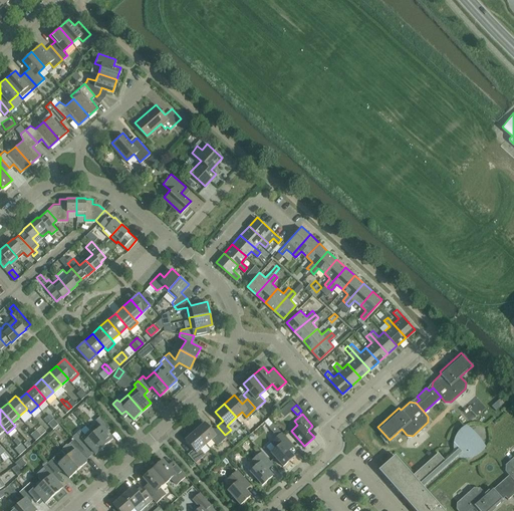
[(97,421),(89,429),(103,445),(112,437),(105,429),(109,425),(99,415),(95,419),(97,421)]
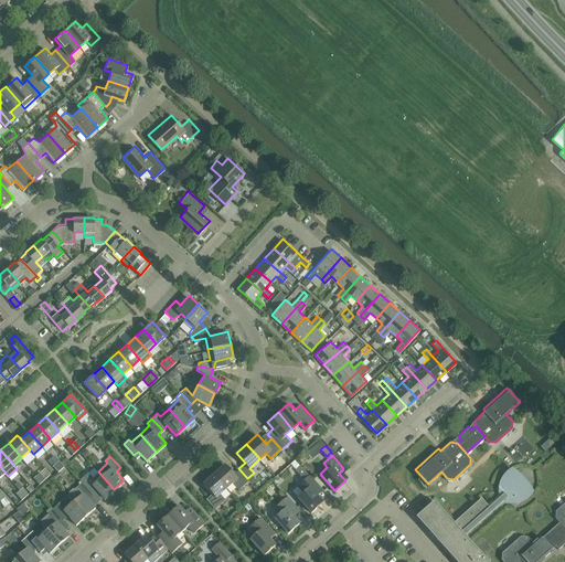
[(55,462),(61,467),(66,462),(63,458),(61,462),(59,458),(55,462)]
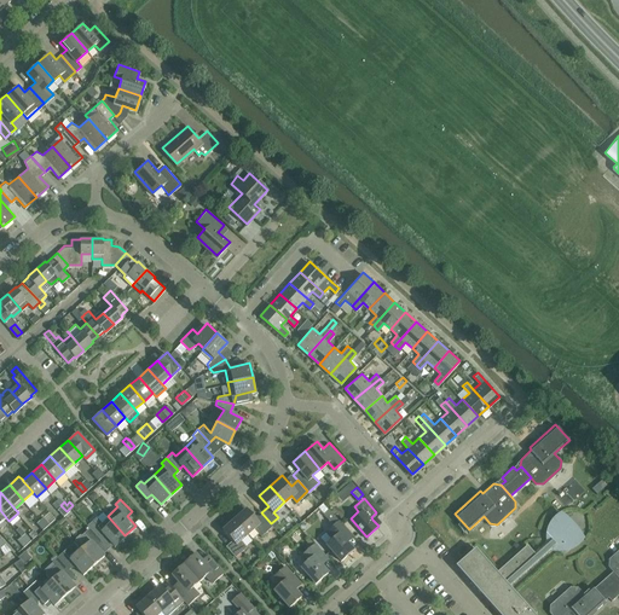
[(320,506),(302,511),(305,522),(323,516),(320,506)]
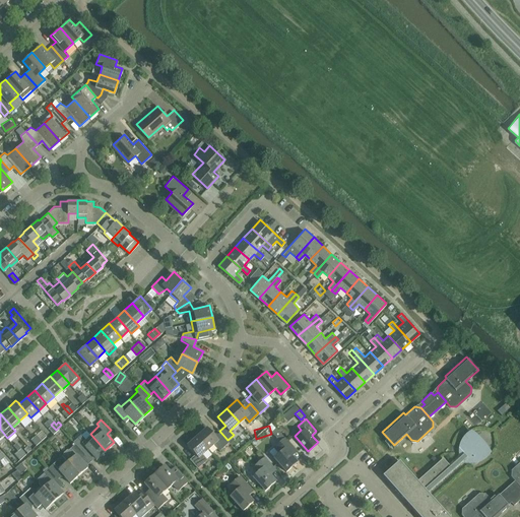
[(228,440),(219,431),(214,435),(206,427),(197,435),(208,448),(213,443),(219,449),(229,441),(228,440)]
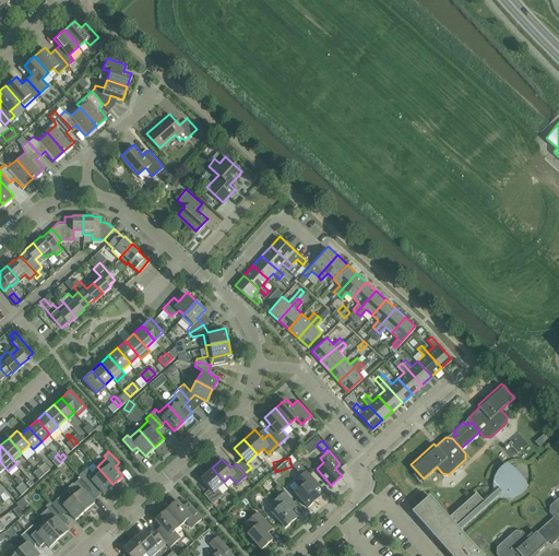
[(319,484),(306,469),(297,459),(292,463),(299,471),(299,472),(300,474),(295,480),(300,486),(295,491),(308,506),(319,495),(313,489),(319,484)]
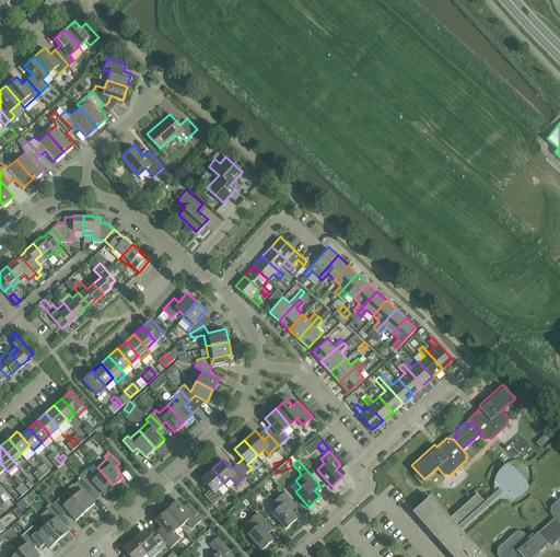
[(97,467),(91,472),(88,475),(83,470),(78,475),(80,477),(81,477),(91,488),(95,485),(104,494),(113,485),(97,467)]
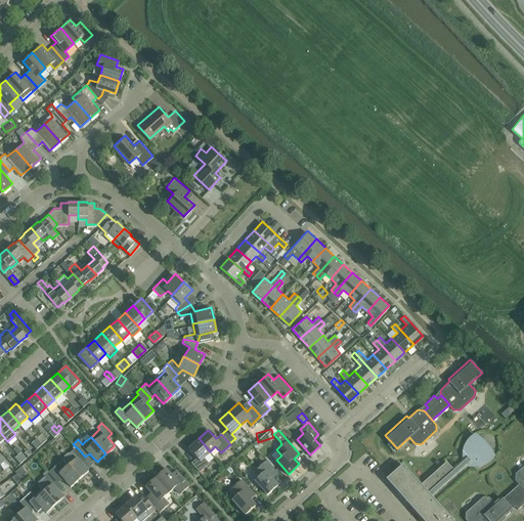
[(210,451),(199,438),(188,447),(197,457),(191,462),(200,470),(209,462),(204,457),(210,451)]
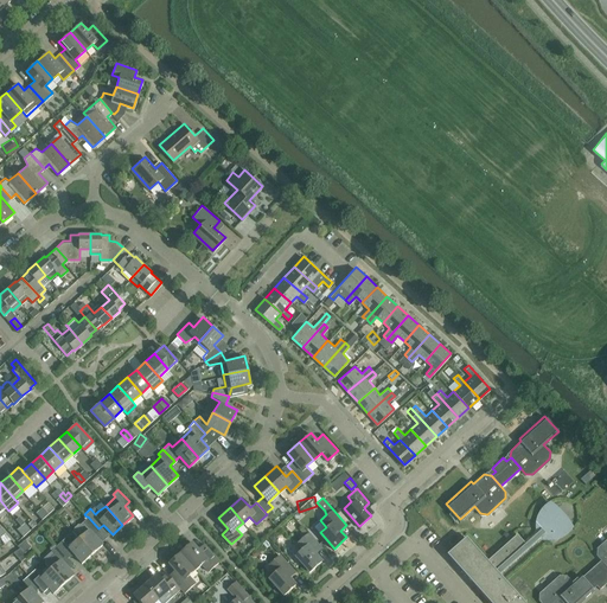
[(486,559),(467,537),(466,536),(446,553),(455,564),(459,560),(464,568),(461,569),(465,573),(466,572),(468,576),(467,576),(490,602),(525,602),(524,601),(526,600),(523,596),(521,597),(499,572),(543,533),(547,537),(554,538),(566,526),(566,520),(555,507),(549,507),(536,518),(536,525),(540,528),(525,541),(517,532),(486,559)]
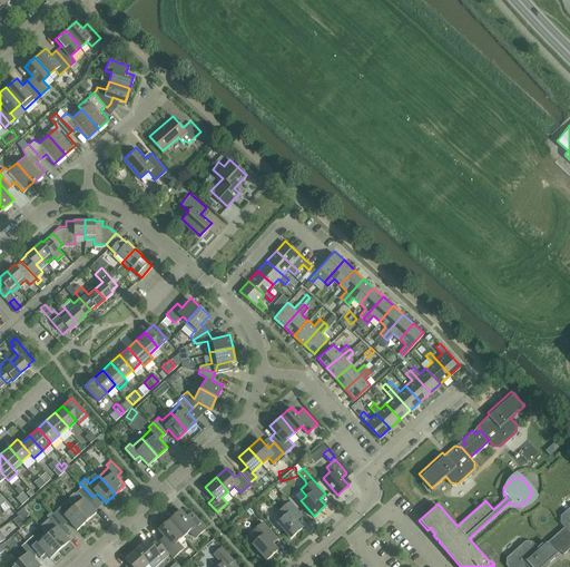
[(20,492),(26,499),(28,497),(22,490),(23,490),(18,485),(15,487),(20,492)]
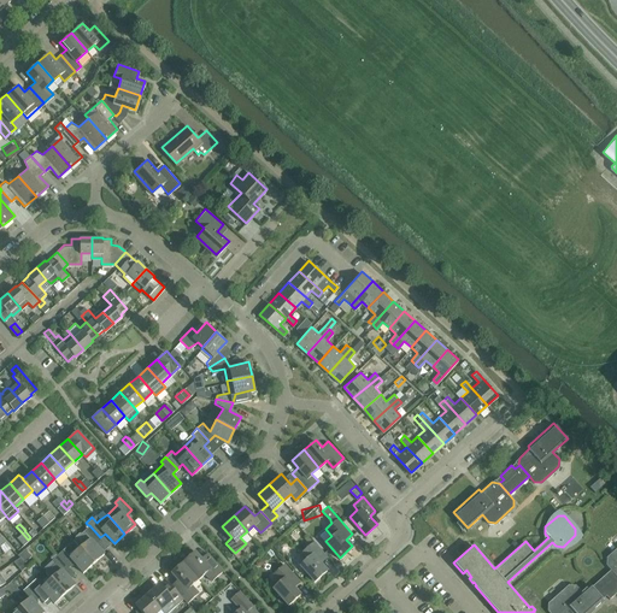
[(88,525),(83,530),(81,531),(80,531),(75,535),(75,537),(74,538),(93,561),(104,552),(95,542),(100,537),(89,525),(88,525)]
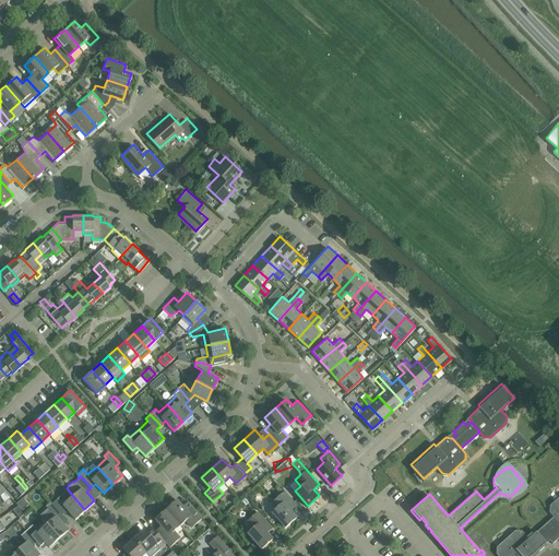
[(25,489),(20,483),(15,487),(21,493),(25,489)]
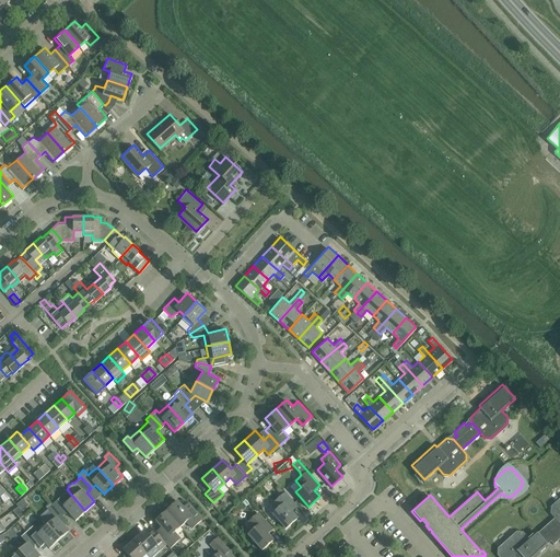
[(276,488),(281,494),(272,501),(278,507),(272,512),(286,526),(296,517),(291,510),(296,505),(284,491),(279,485),(276,488)]
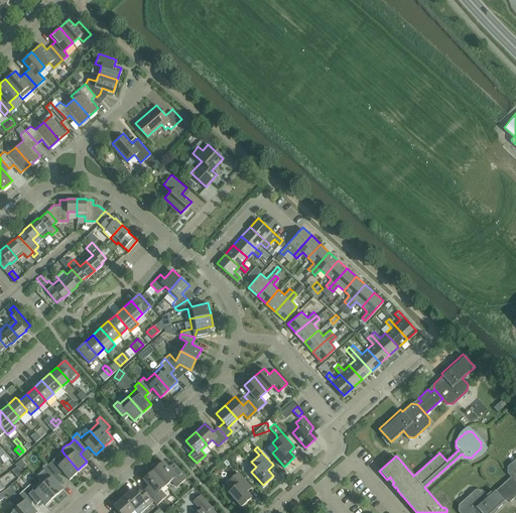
[(61,451),(52,459),(47,463),(54,470),(57,474),(61,470),(70,478),(78,470),(61,451)]
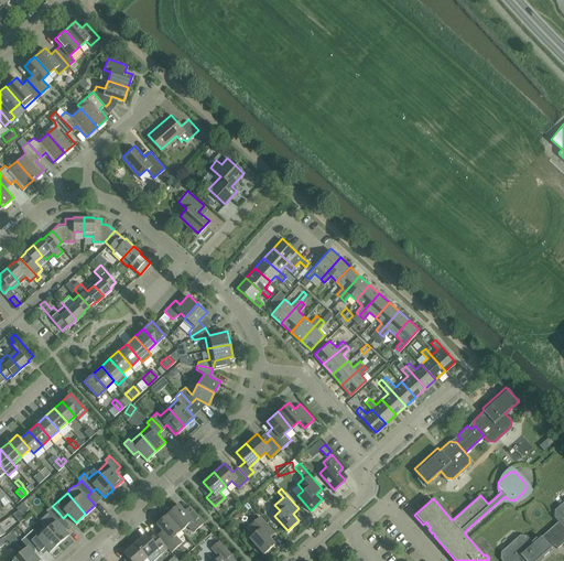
[(563,499),(555,508),(554,515),(563,525),(563,499)]
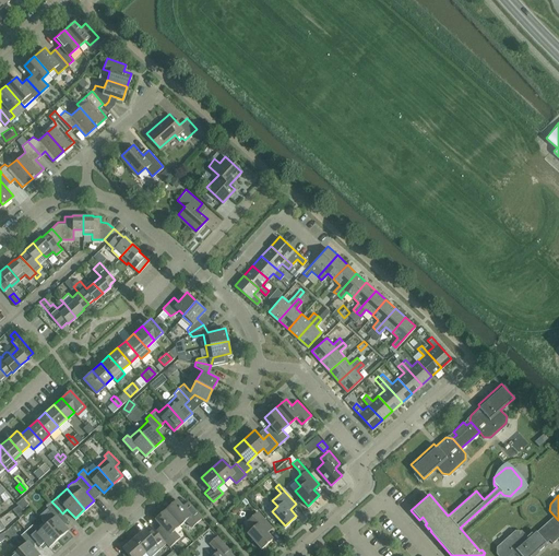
[(6,498),(0,501),(0,511),(11,505),(6,498)]
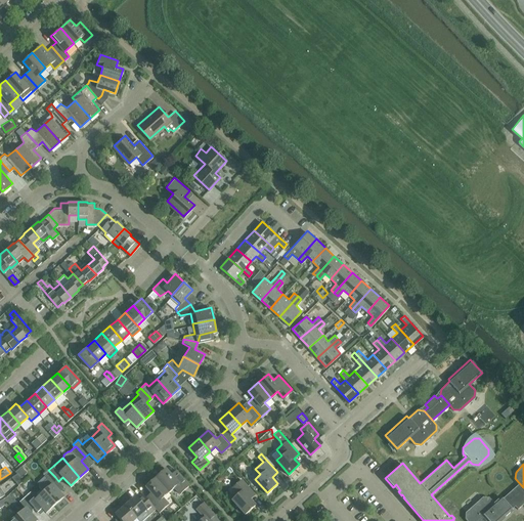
[(24,468),(17,473),(20,476),(27,471),(24,468)]
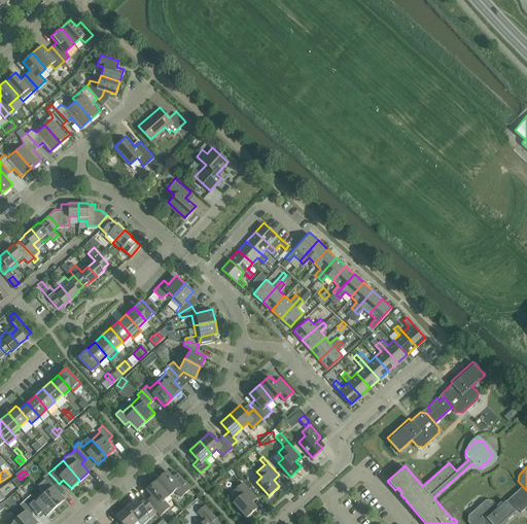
[(190,486),(177,472),(172,477),(167,470),(156,480),(169,494),(175,489),(180,495),(190,486)]
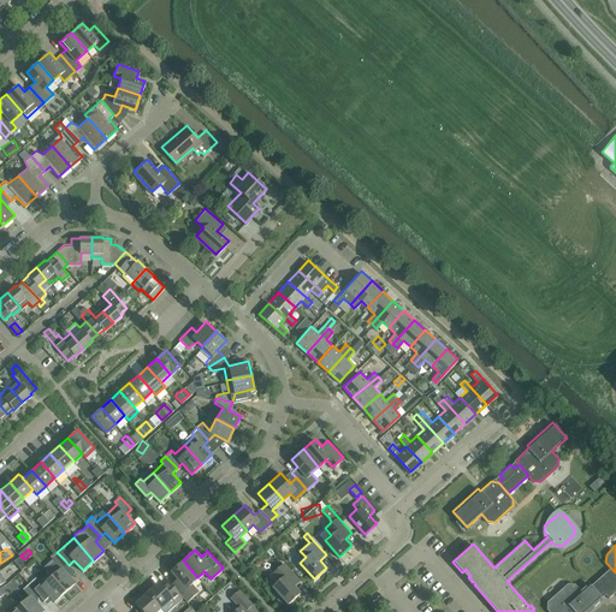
[(61,568),(51,576),(64,592),(75,582),(64,569),(69,565),(65,560),(57,552),(52,557),(61,568)]
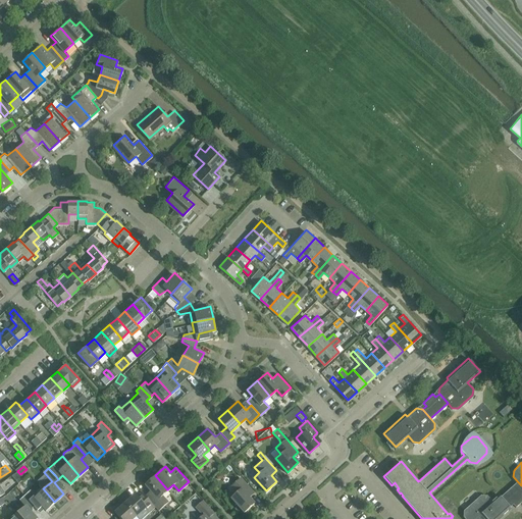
[(167,489),(155,475),(145,483),(150,489),(145,495),(155,506),(158,509),(167,501),(162,495),(167,489)]
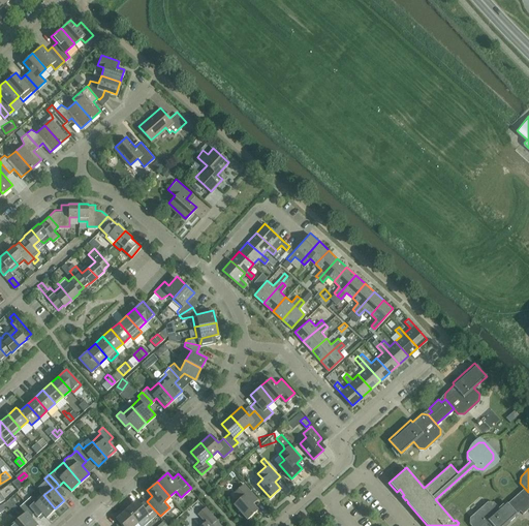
[(257,508),(252,502),(257,498),(244,483),(235,491),(241,497),(234,503),(247,518),(257,508)]
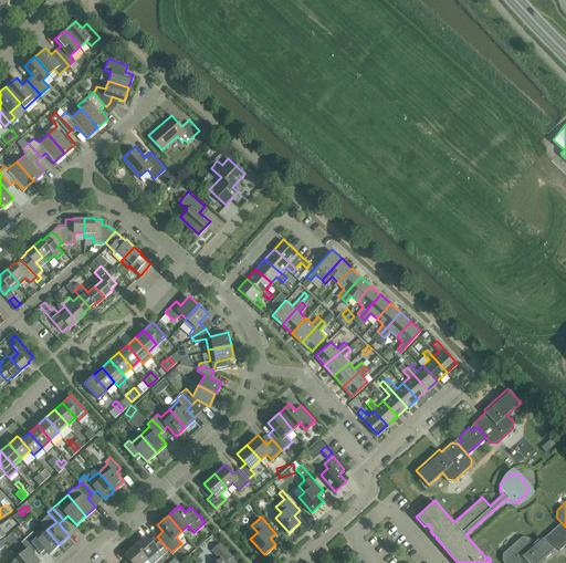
[(556,525),(546,534),(555,544),(565,535),(556,525)]
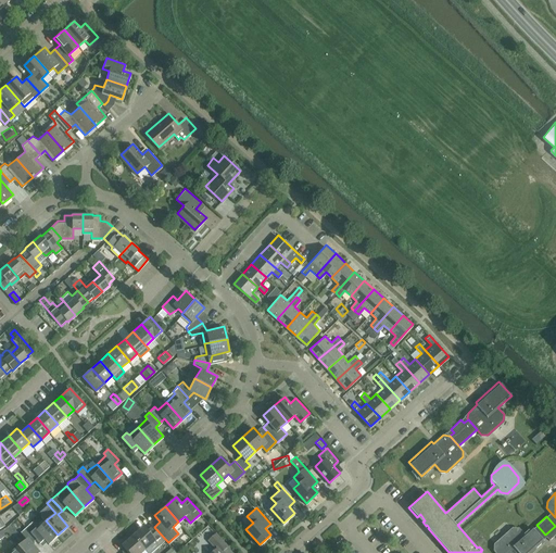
[(58,535),(46,520),(41,525),(33,519),(26,526),(36,538),(40,533),(49,542),(58,535)]
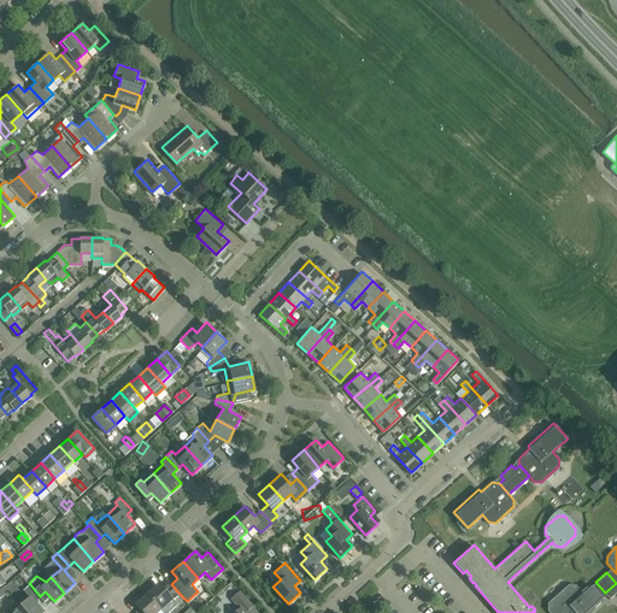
[(159,582),(147,593),(160,608),(165,612),(183,597),(171,584),(169,582),(163,587),(159,582)]
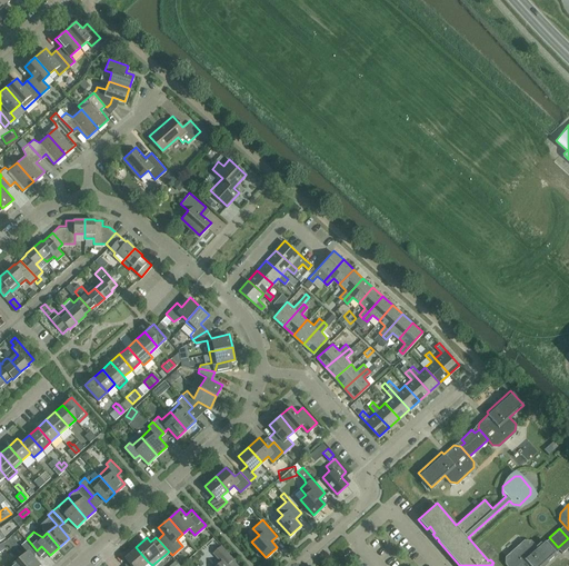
[(37,550),(27,538),(21,543),(28,550),(18,558),(25,565),(37,565),(40,564),(32,555),(37,550)]
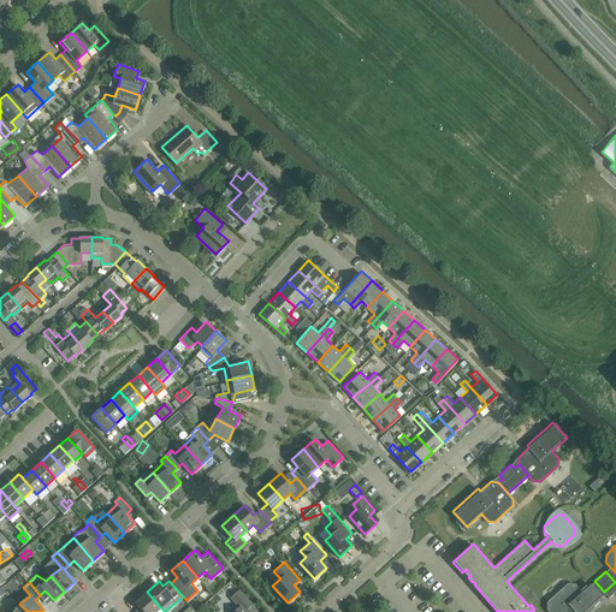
[(586,611),(602,598),(587,582),(572,596),(569,594),(563,594),(551,605),(550,611),(551,611),(586,611)]
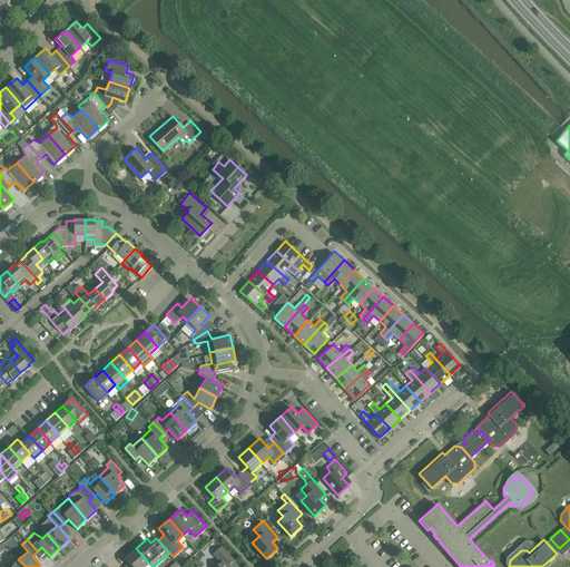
[(233,558),(222,545),(214,553),(222,561),(214,566),(232,566),(228,563),(233,558)]
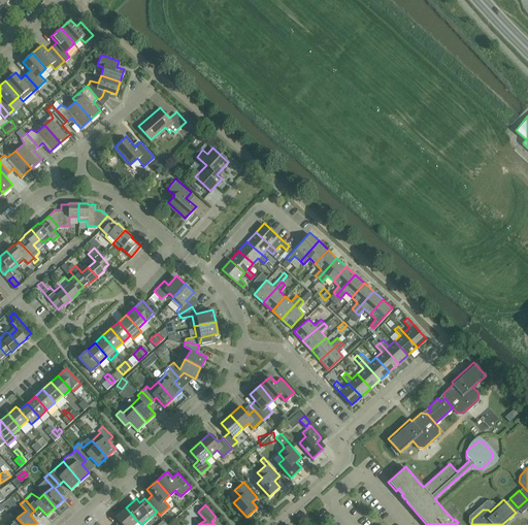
[(132,524),(137,521),(126,507),(116,517),(120,521),(114,524),(132,524)]
